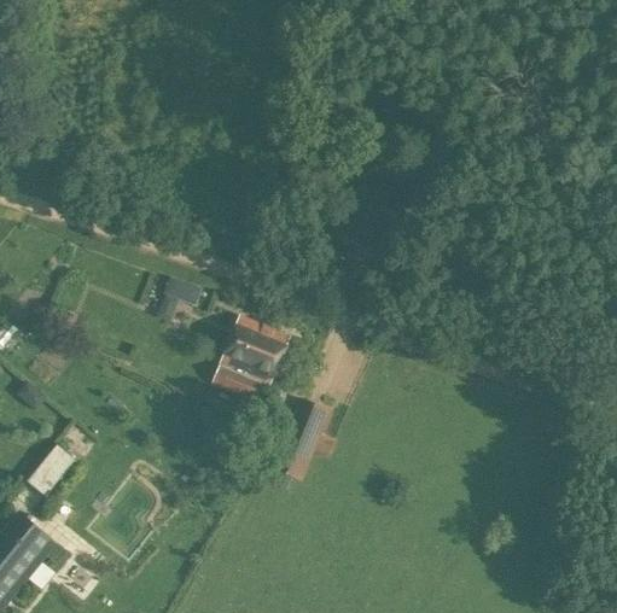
[(161,289),(168,292),(175,289),(180,279),(167,274),(161,289)]
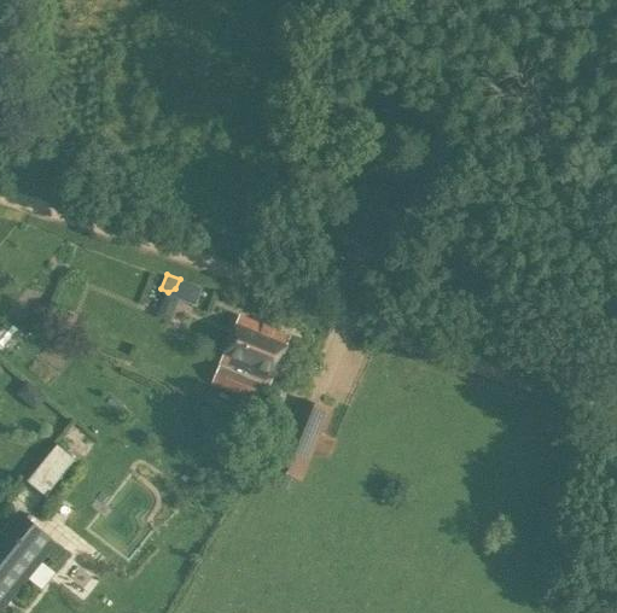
[(289,332),(238,311),(210,379),(261,400),(289,332)]
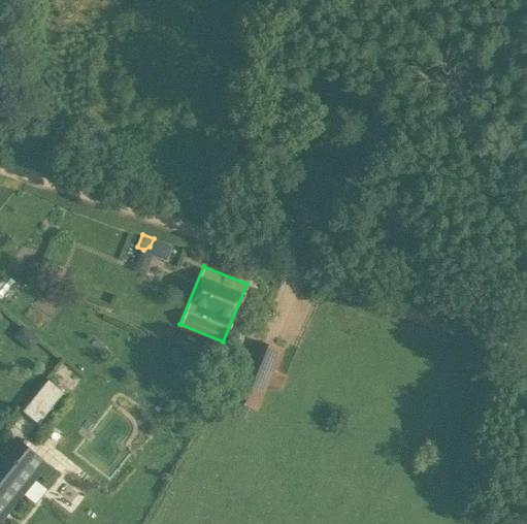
[(244,416),(249,403),(255,405),(278,349),(256,338),(232,396),(233,397),(228,408),(244,416)]
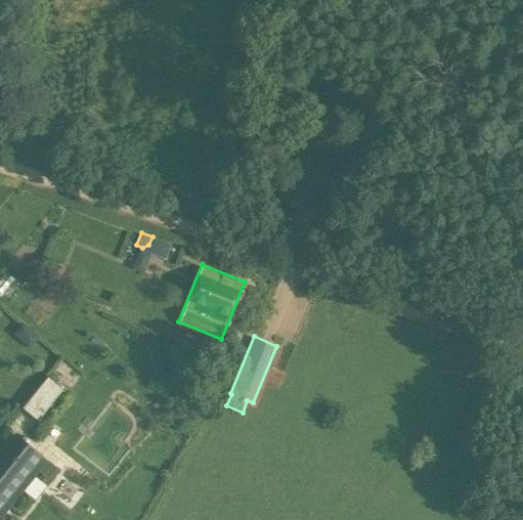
[(48,378),(24,408),(39,422),(64,391),(48,378)]
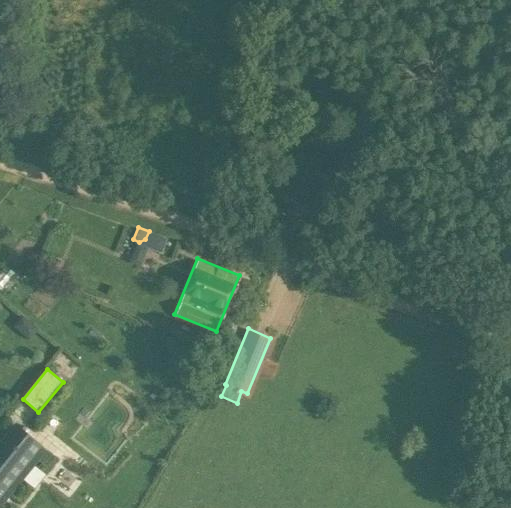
[(0,501),(21,475),(16,471),(39,442),(17,424),(0,445),(0,501)]
